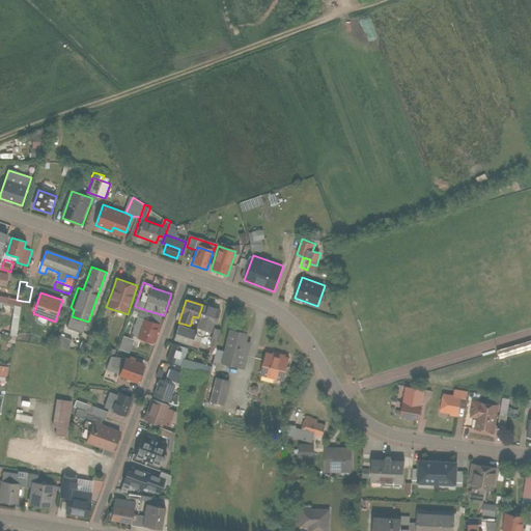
[(135,306),(133,305),(130,316),(134,317),(129,335),(131,336),(131,337),(135,338),(139,340),(138,343),(139,344),(141,337),(156,342),(164,315),(143,309),(135,306)]
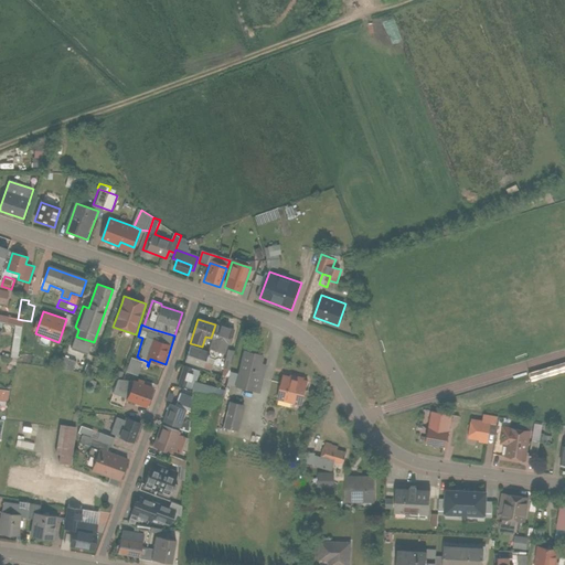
[(215,324),(211,338),(209,348),(222,351),(224,341),(231,343),(235,330),(215,324)]
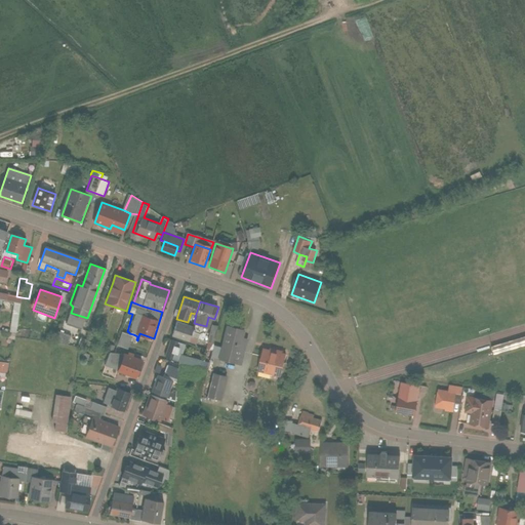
[(16,308),(12,330),(16,331),(21,309),(16,308)]
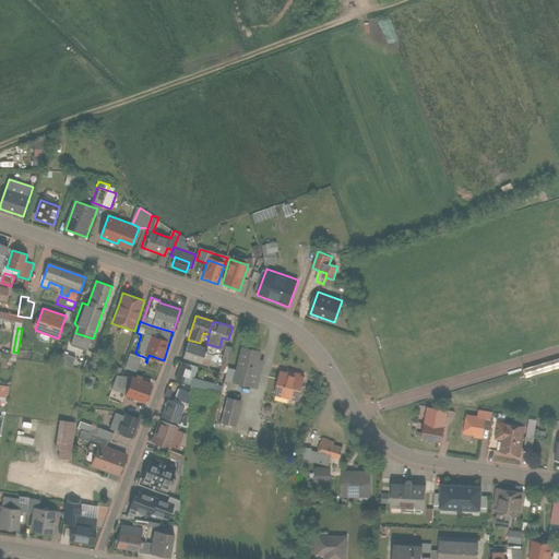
[(90,337),(75,333),(71,343),(86,348),(90,337)]
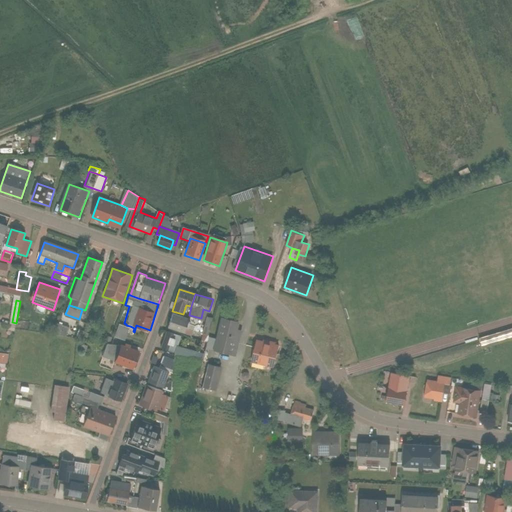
[(188,320),(172,314),(168,327),(191,336),(193,331),(195,325),(198,324),(200,325),(202,320),(189,315),(188,320)]
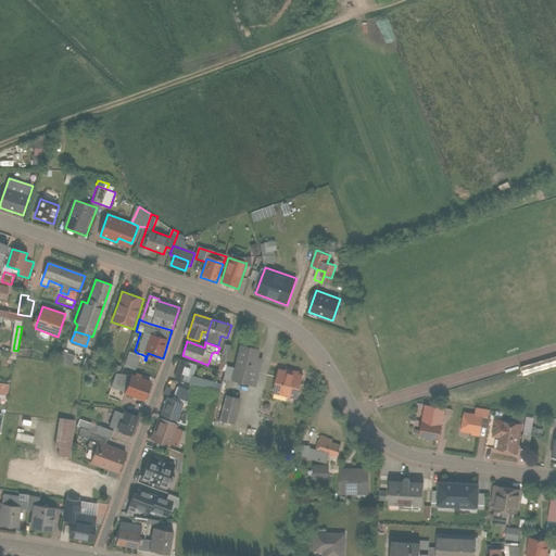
[(232,344),(224,342),(222,349),(217,361),(223,363),(220,369),(224,370),(232,344)]
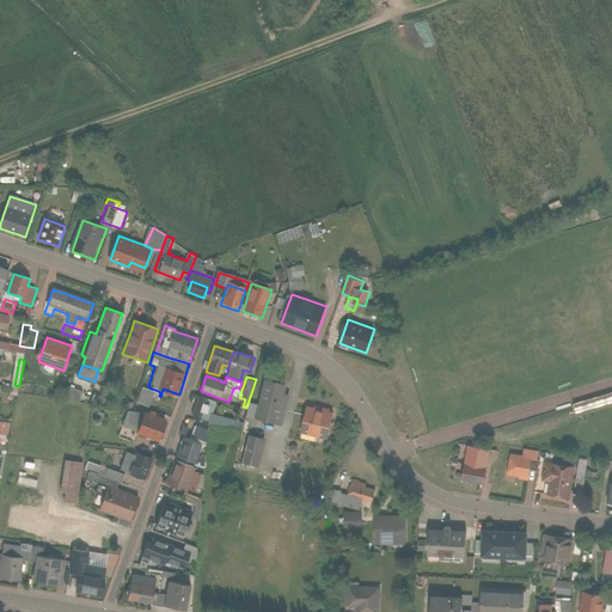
[(285,384),(263,379),(258,404),(255,418),(255,421),(285,427),(292,396),(282,393),(285,384)]
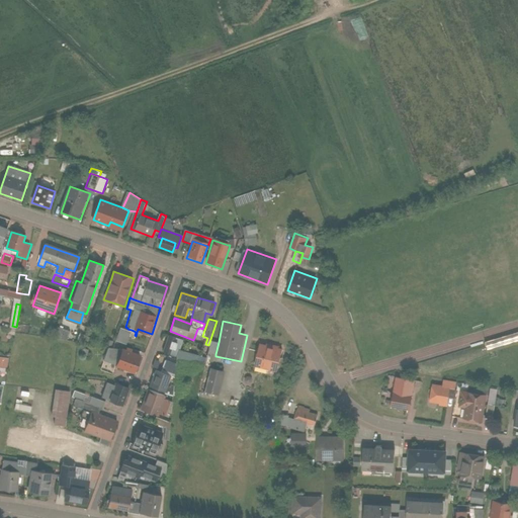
[(197,329),(195,335),(198,335),(202,336),(206,325),(204,324),(202,329),(200,328),(197,329)]
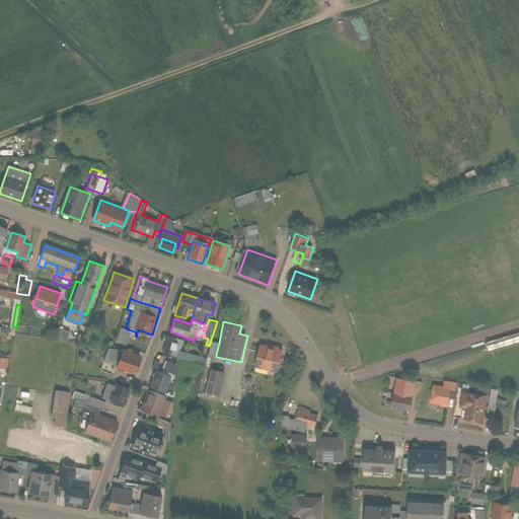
[(128,329),(121,327),(117,341),(128,344),(132,330),(128,329)]
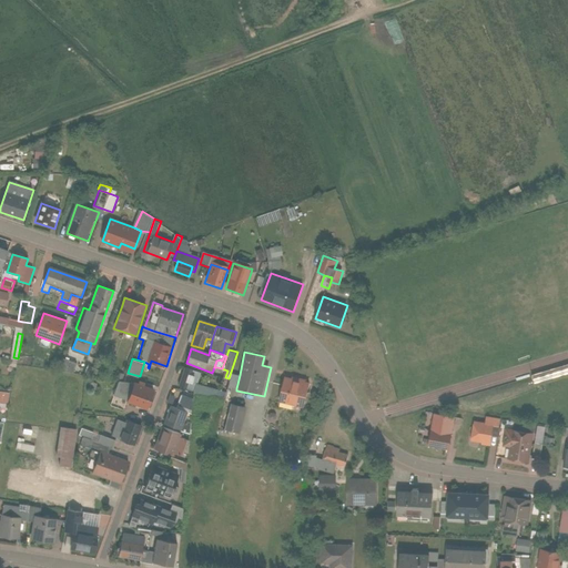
[(77,364),(61,359),(58,369),(73,374),(77,364)]
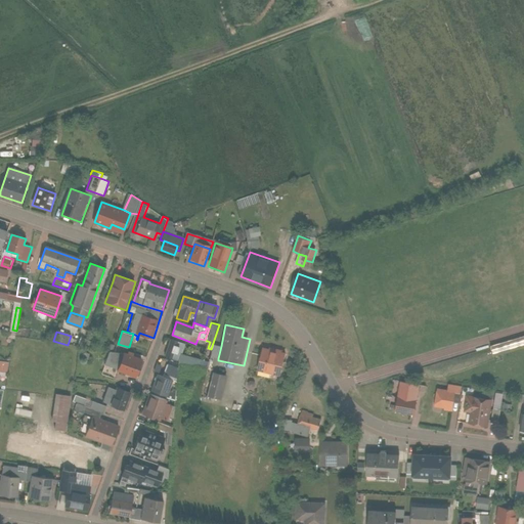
[(184,344),(170,340),(165,357),(179,361),(181,355),(184,344)]
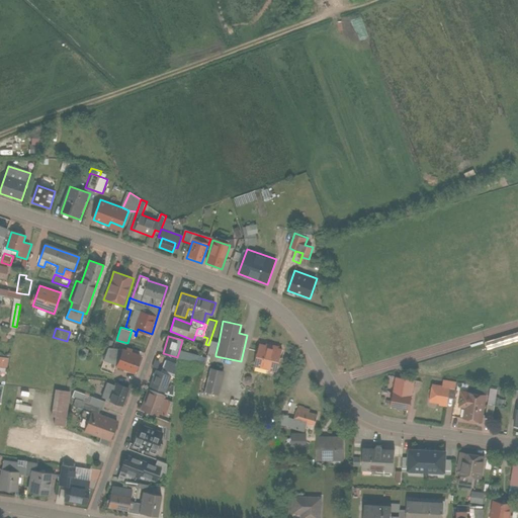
[(216,354),(219,342),(211,341),(209,353),(216,354)]
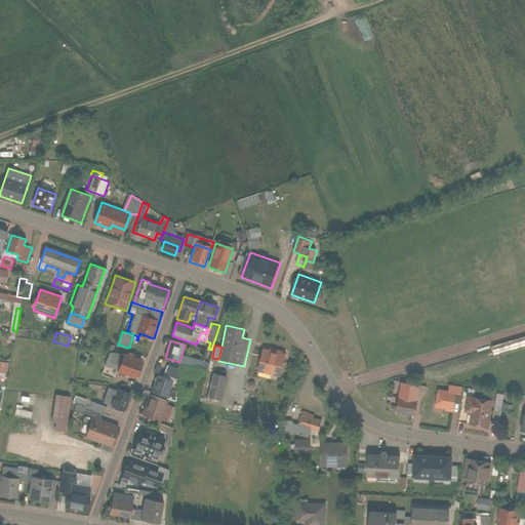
[(257,370),(282,376),(287,354),(264,348),(257,370)]
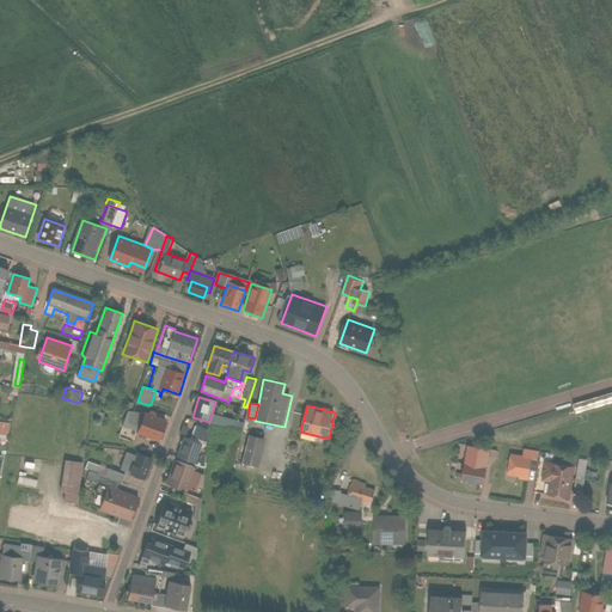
[(142,416),(130,411),(124,428),(136,432),(142,416)]
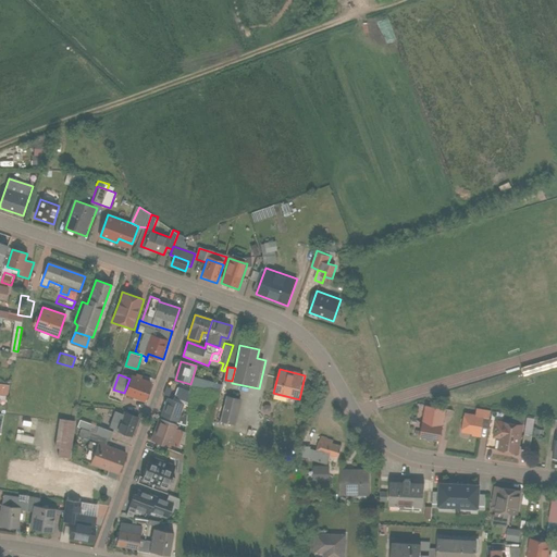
[(124,393),(147,401),(155,382),(132,374),(130,379),(124,393)]
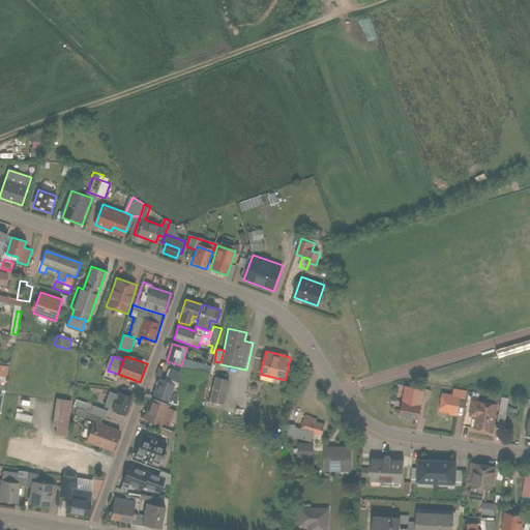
[(208,363),(183,359),(181,365),(206,370),(208,363)]
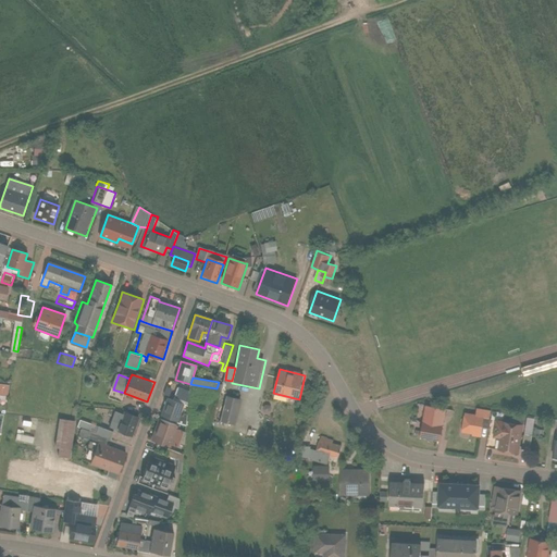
[(13,386),(0,384),(0,395),(11,397),(13,386)]
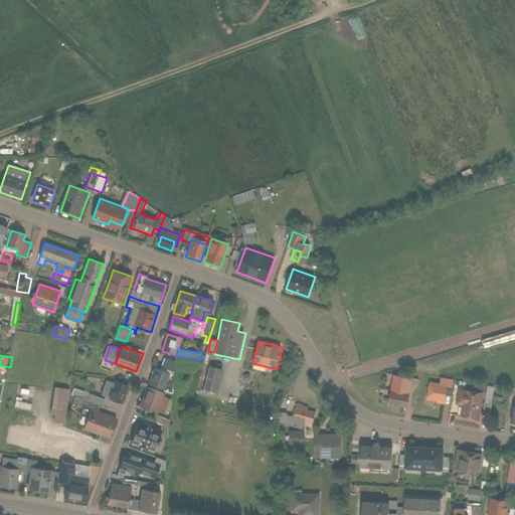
[(164,357),(160,369),(170,373),(164,390),(165,391),(172,392),(174,362),(164,357)]
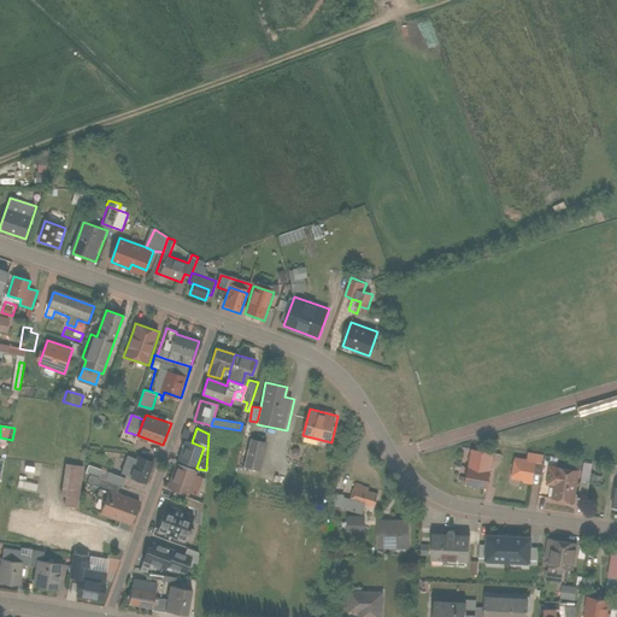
[(266,442),(250,439),(242,466),(260,470),(266,442)]
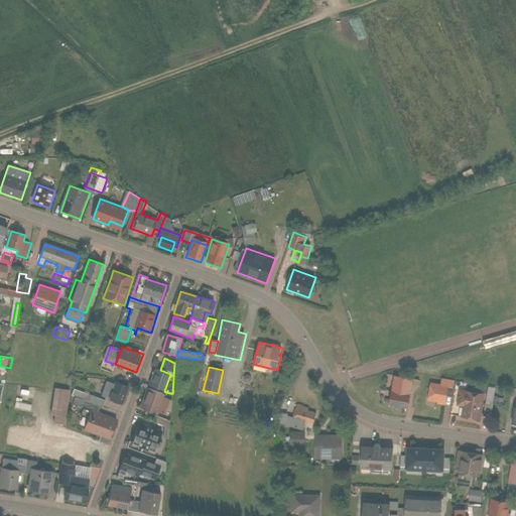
[(160,370),(153,368),(147,385),(164,391),(170,374),(160,370)]
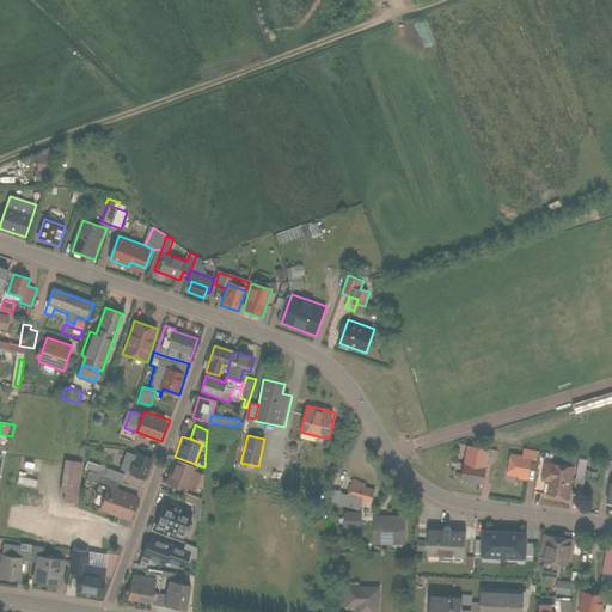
[(490,450),(465,446),(460,481),(484,484),(490,450)]
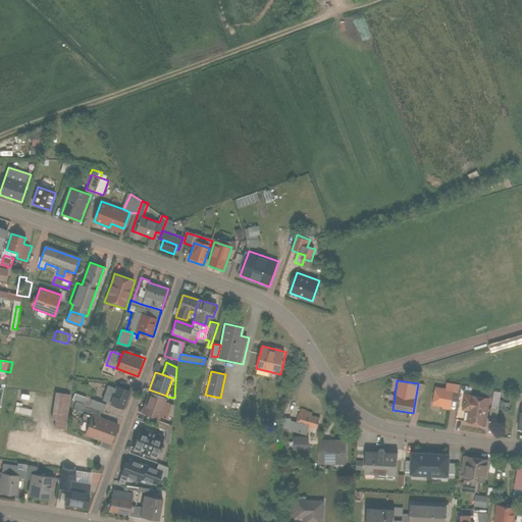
[(446,389),(435,387),(433,405),(451,407),(453,390),(459,392),(460,384),(447,382),(446,389)]
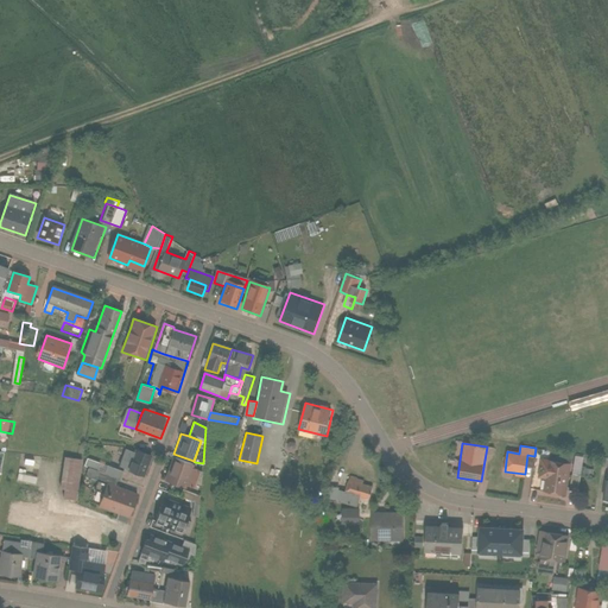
[(126,451),(119,468),(145,477),(153,458),(137,451),(135,455),(126,451)]
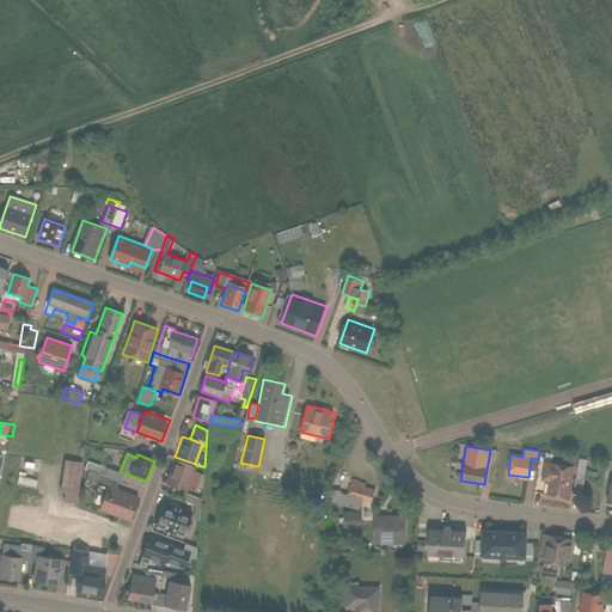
[(579,458),(573,494),(585,496),(587,478),(592,479),(593,476),(599,477),(599,473),(591,472),(591,471),(587,470),(589,460),(579,458)]
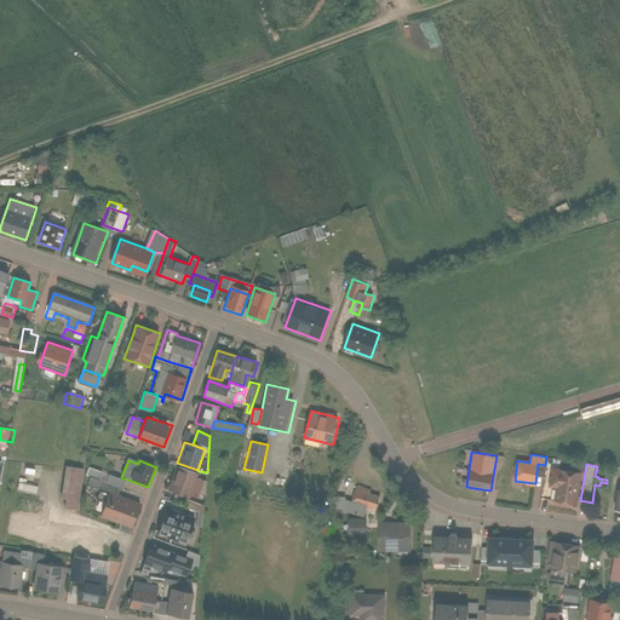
[(87,470),(68,466),(63,498),(69,499),(67,509),(81,511),(87,470)]
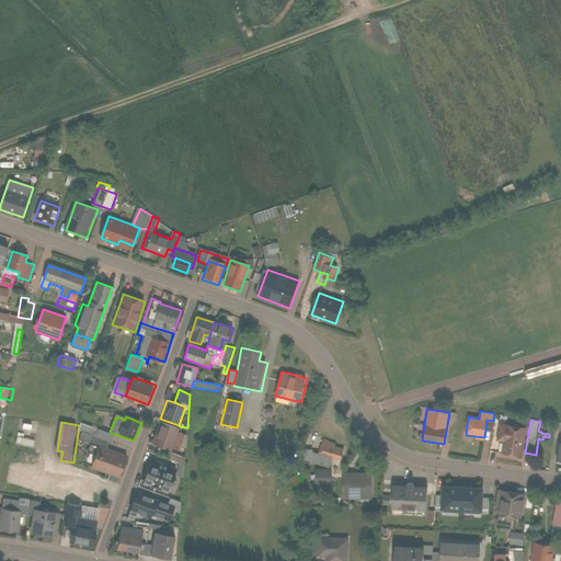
[(181,430),(161,422),(153,445),(176,451),(178,447),(183,448),(187,436),(180,433),(181,430)]
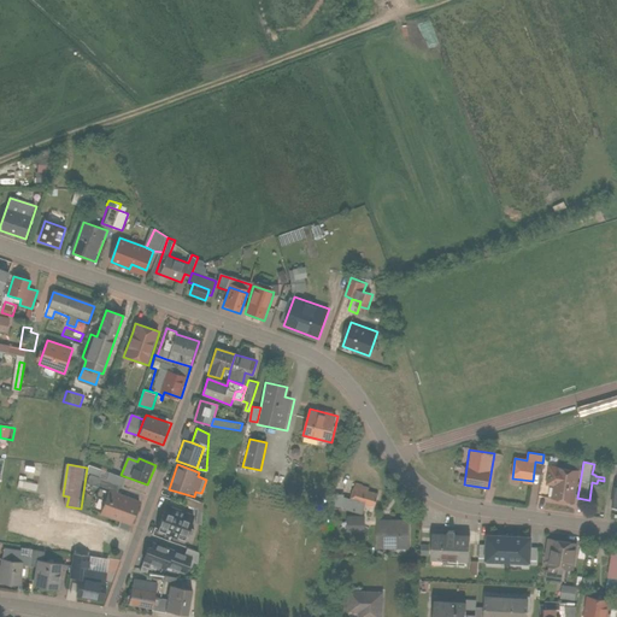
[(580,470),(550,465),(547,485),(553,486),(552,497),(575,500),(580,470)]
